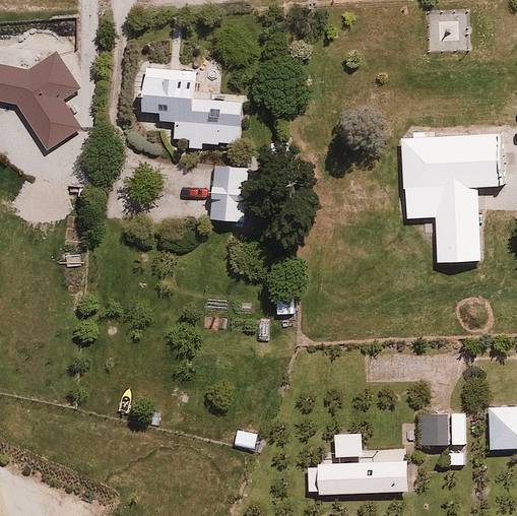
[(242,99),(194,97),(195,68),(143,66),(142,111),(162,112),(160,121),(174,122),(173,138),(187,138),(187,149),(203,150),(203,142),(240,143),(242,99)]
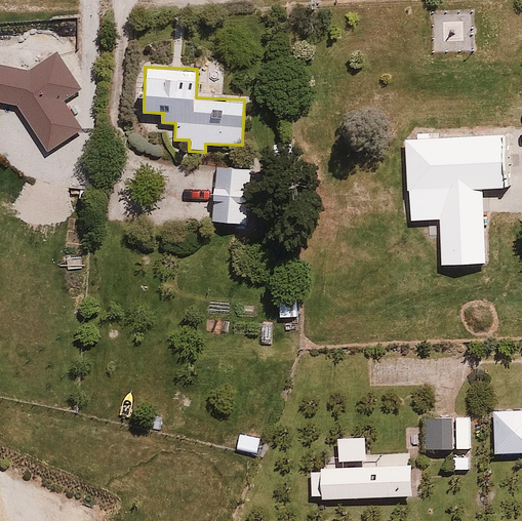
[(376,160),(380,234),(448,230),(446,207),(479,205),(476,155),(376,160)]
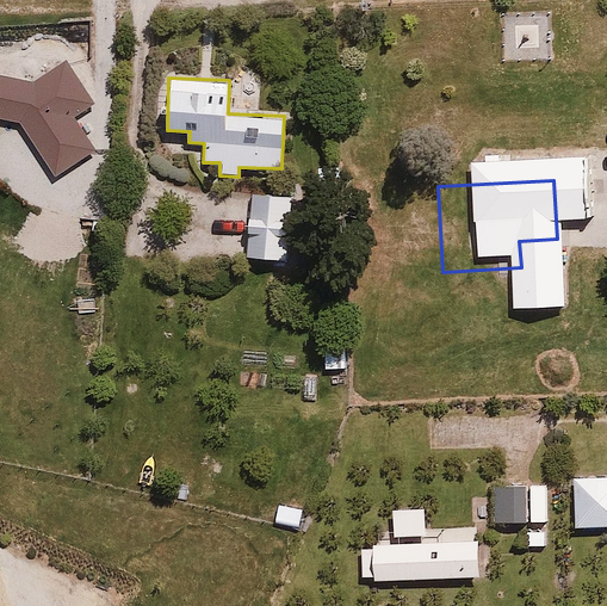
[(291,191),(251,189),(247,259),(287,260),(291,191)]
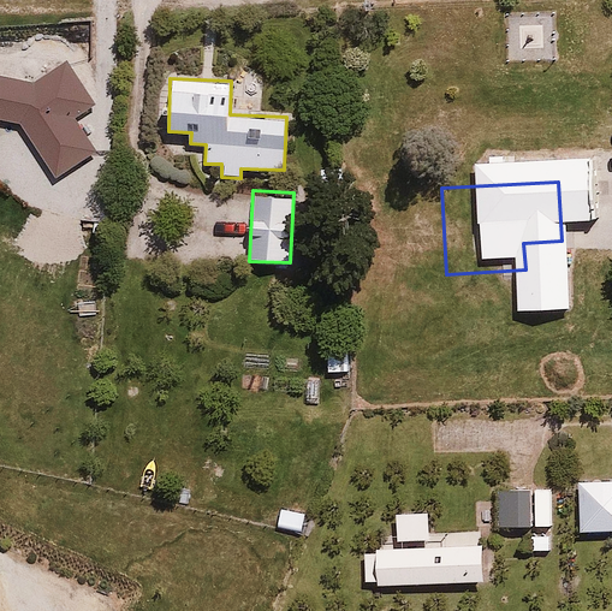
[(611,481),(575,482),(576,533),(611,532),(611,481)]
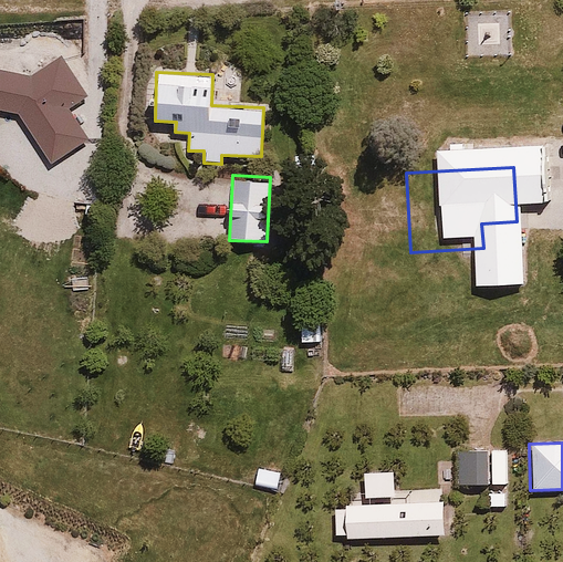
[(487,449),(457,450),(458,485),(487,484),(487,449)]
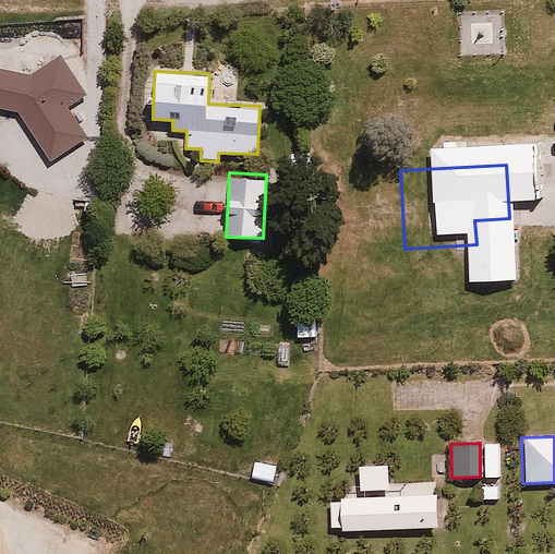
[(448,459),(430,459),(430,481),(448,481),(448,459)]
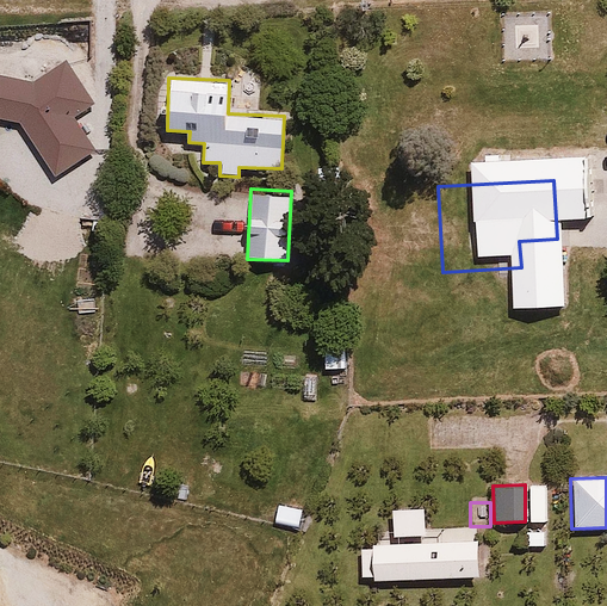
[(389,507),(390,539),(425,538),(425,507),(389,507)]
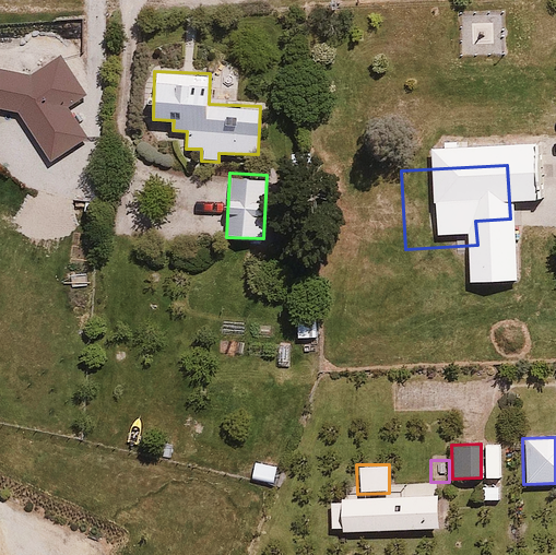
[(498,486),(478,486),(478,504),(498,504),(498,486)]
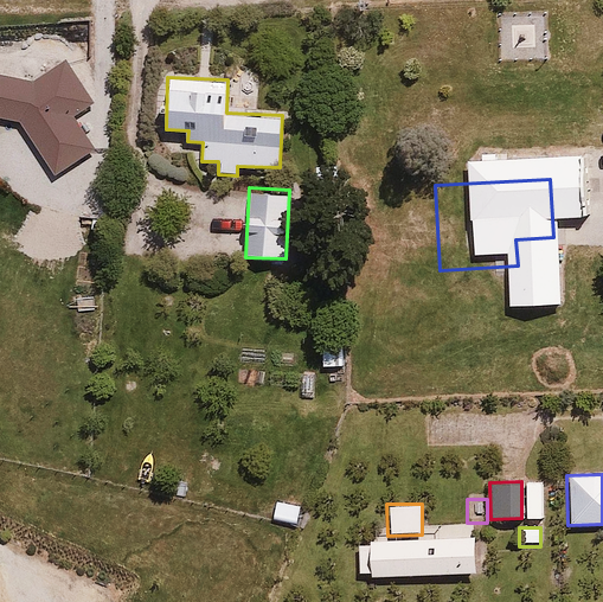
[(358,546),(359,578),(475,575),(475,538),(469,538),(469,530),(444,530),(444,538),(369,540),(370,545),(358,546)]
